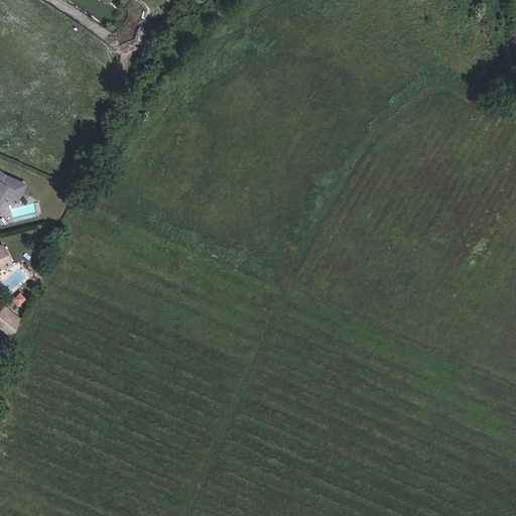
[(8,166),(5,169),(16,178),(6,191),(0,198),(0,223),(0,224),(4,223),(0,209),(0,208),(11,195),(24,178),(8,166)]
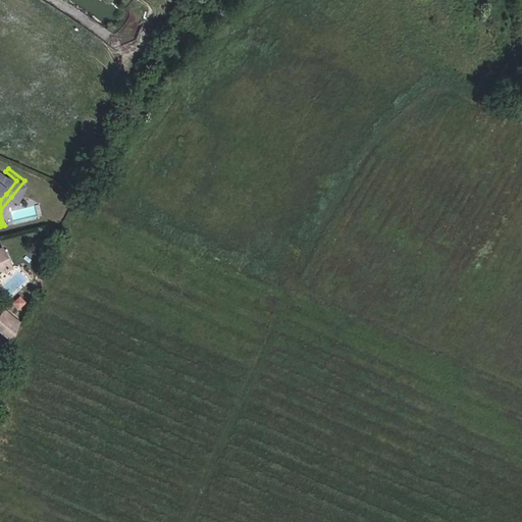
[(0,226),(0,225),(0,200),(6,194),(16,180),(5,171),(0,178),(0,226)]
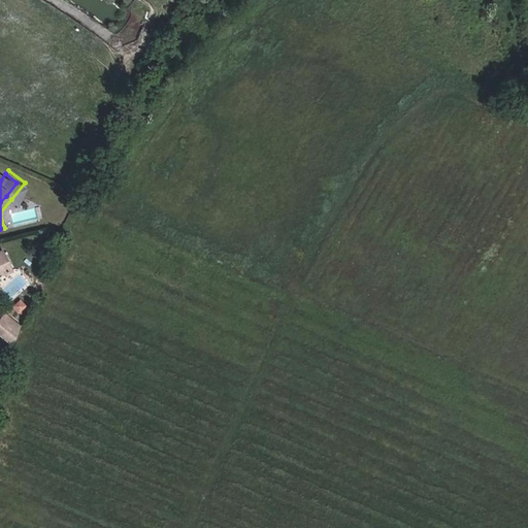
[(0,274),(1,274),(6,273),(13,271),(8,251),(0,252),(0,274)]
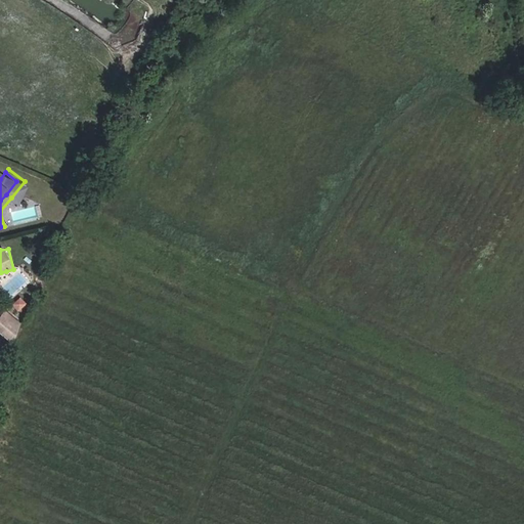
[(0,302),(0,305),(14,317),(16,313),(0,302)]
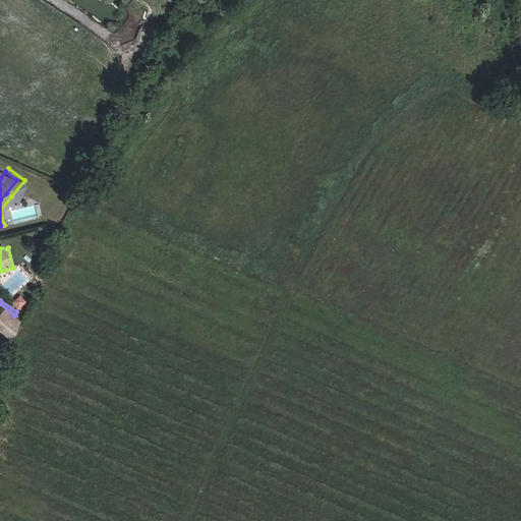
[(14,315),(0,303),(0,325),(8,331),(14,315)]
